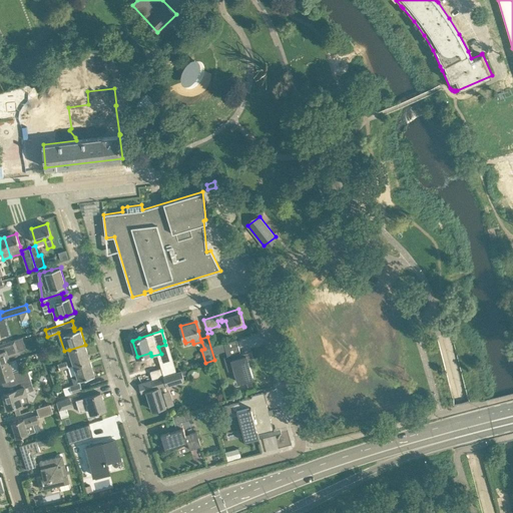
[(0,366),(11,363),(9,356),(11,355),(11,353),(19,351),(15,339),(2,343),(5,350),(0,351),(0,366)]
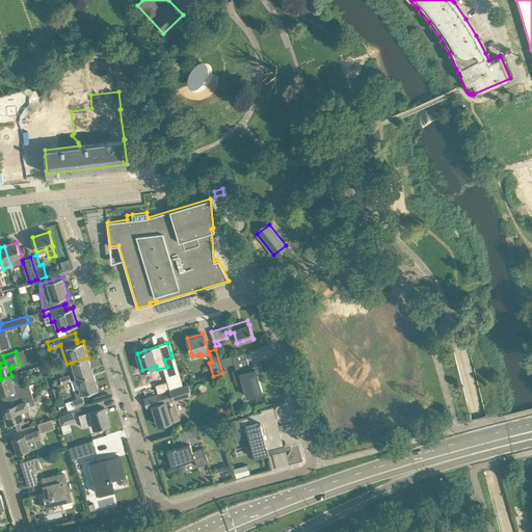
[(248,396),(253,395),(263,392),(262,392),(257,372),(262,370),(262,371),(263,371),(261,364),(249,367),(245,351),(233,354),(237,369),(234,370),(235,382),(245,382),(245,383),(243,383),(245,390),(247,390),(248,396)]
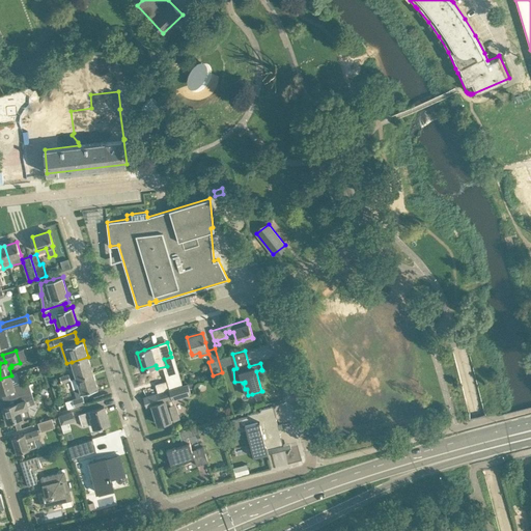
[(77,378),(93,372),(88,357),(72,362),(73,362),(76,370),(75,371),(77,378)]
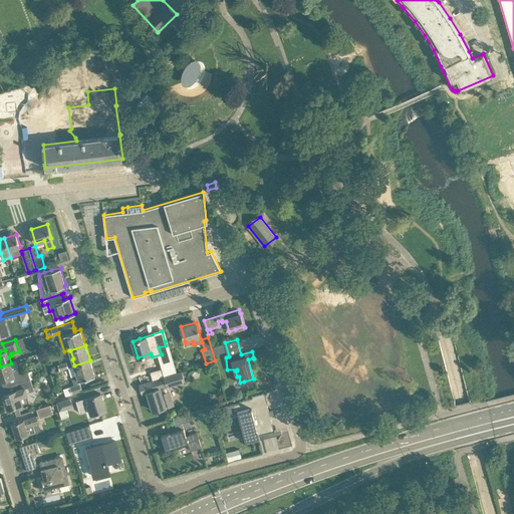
[(161,377),(178,372),(172,355),(165,358),(168,368),(159,371),(161,377)]
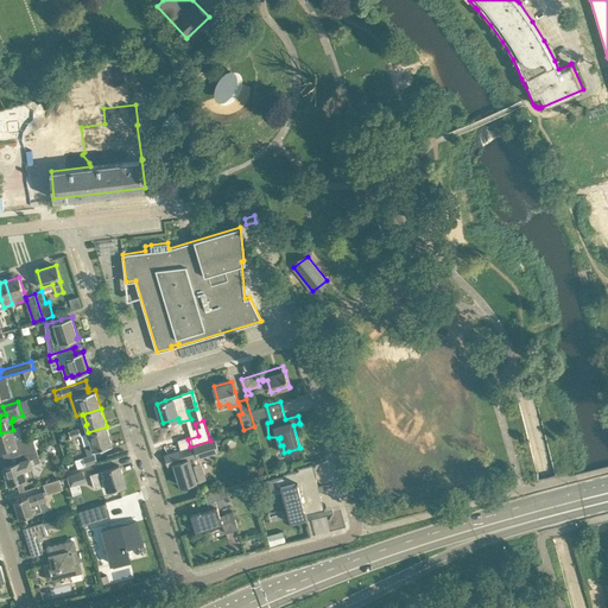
[(88,455),(95,454),(94,450),(113,444),(107,426),(88,432),(81,434),(81,435),(88,455)]
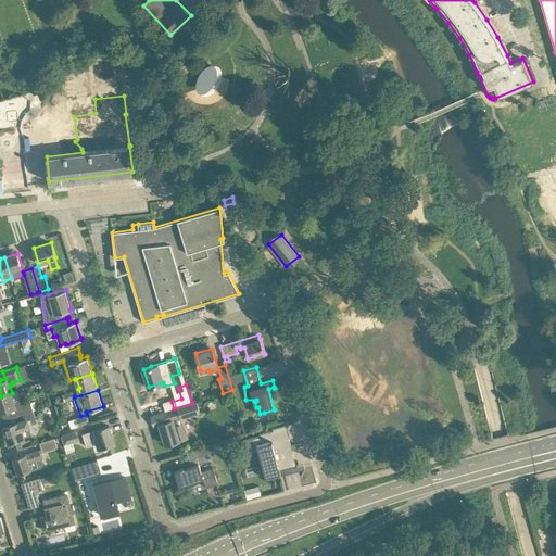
[(74,397),(74,396),(72,391),(62,394),(65,401),(74,397)]
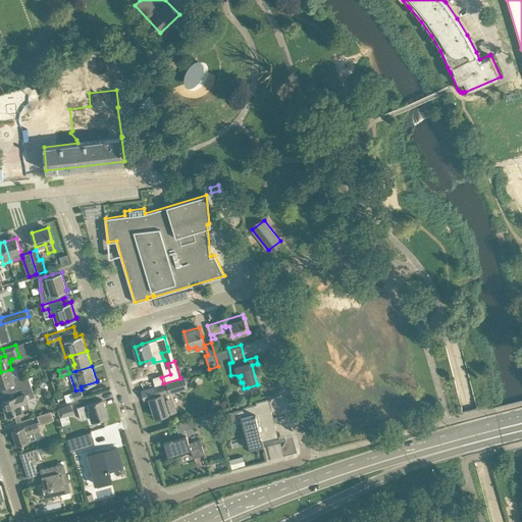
[(14,378),(11,369),(0,372),(0,385),(14,382),(16,389),(32,385),(28,374),(14,378)]
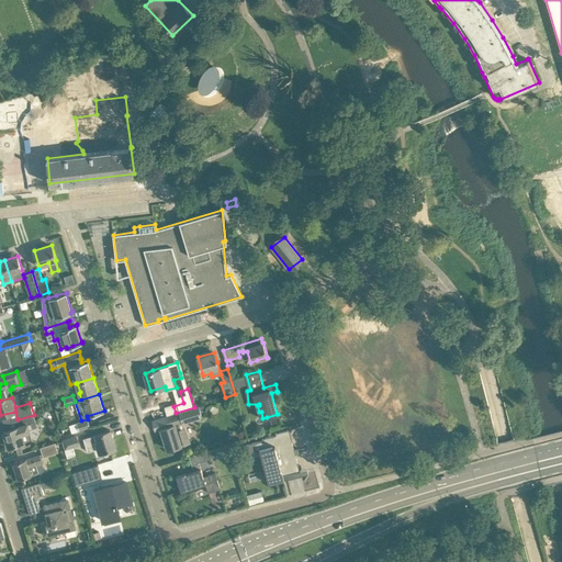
[(202,416),(202,415),(208,413),(205,405),(199,406),(194,407),(176,413),(166,416),(168,425),(161,427),(168,449),(190,442),(183,422),(202,416)]
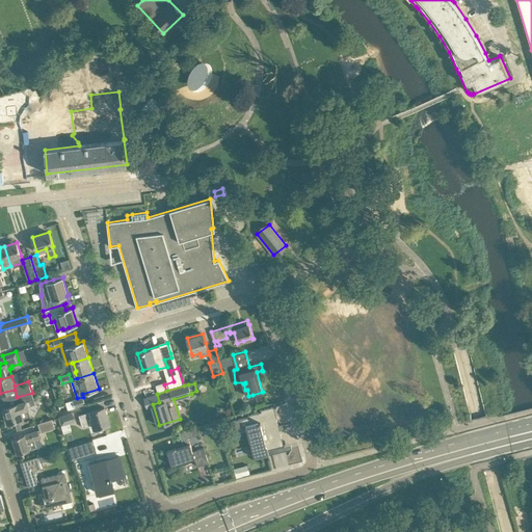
[(26,401),(33,399),(32,393),(17,397),(19,403),(3,407),(8,423),(30,416),(28,408),(26,401)]
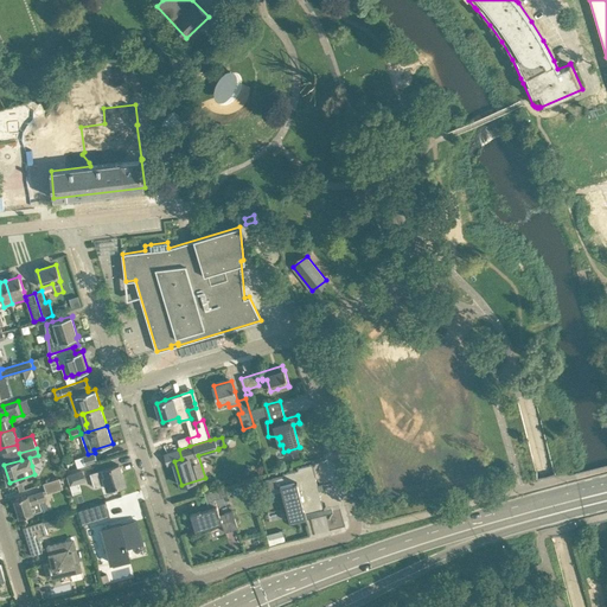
[(77,467),(97,460),(95,453),(88,454),(75,459),(77,467)]
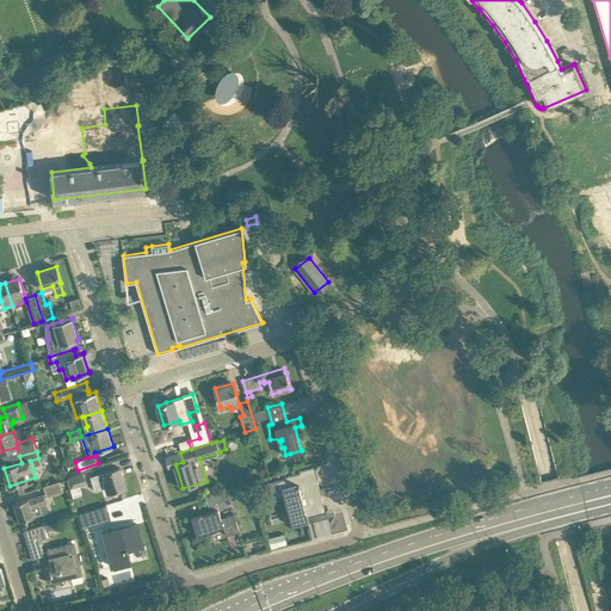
[(109,493),(115,491),(127,487),(119,467),(93,476),(96,483),(104,480),(109,493)]
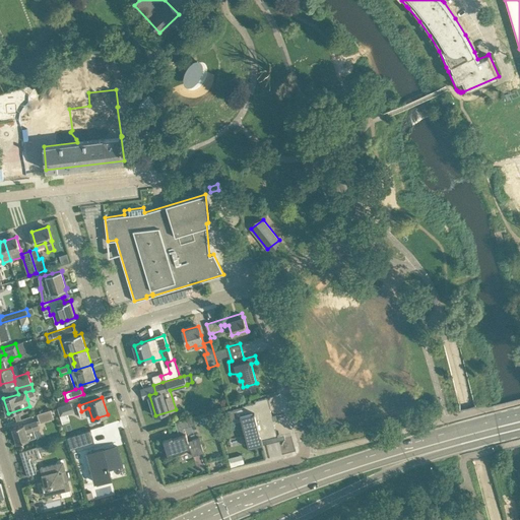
[(275,428),(267,397),(255,400),(256,402),(243,405),(244,407),(228,411),(228,418),(241,415),(246,435),(244,435),(246,444),(248,443),(248,445),(262,442),(261,440),(277,436),(277,437),(278,436),(275,428)]
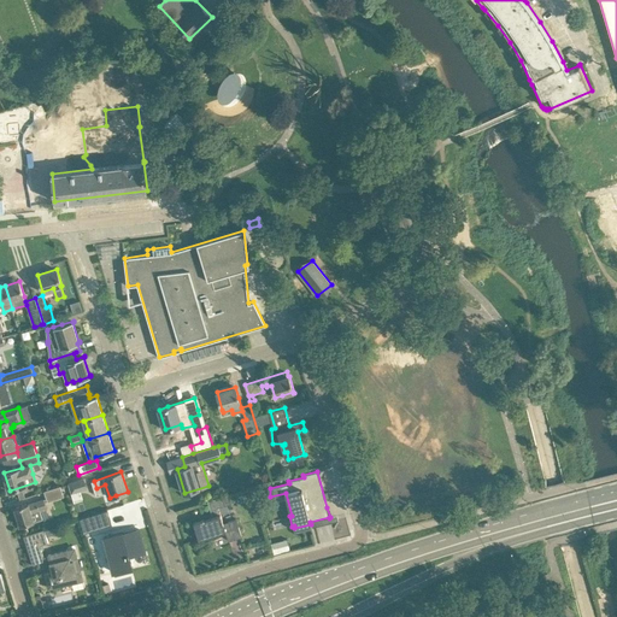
[(45,491),(48,501),(64,497),(60,486),(45,491)]
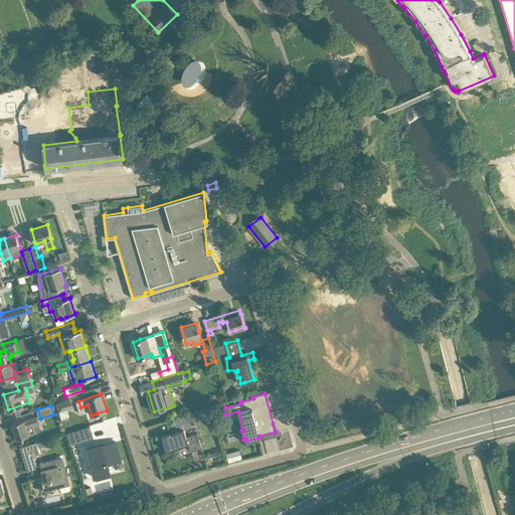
[(182,422),(188,420),(193,419),(191,412),(174,417),(178,431),(170,434),(170,433),(167,434),(162,436),(166,450),(188,444),(191,451),(202,448),(199,438),(197,433),(187,437),(182,422)]
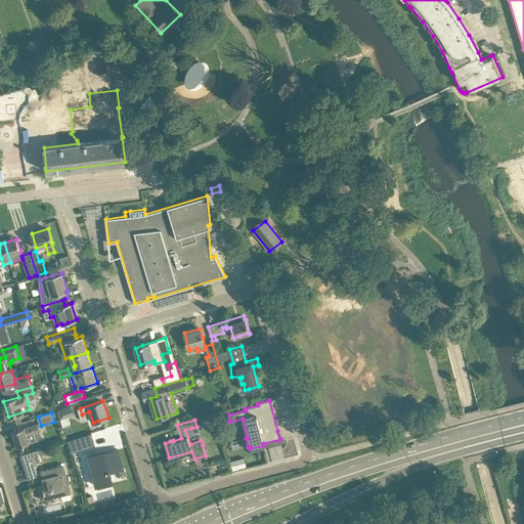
[(37,440),(34,433),(40,431),(38,425),(25,429),(25,427),(12,431),(17,446),(37,440)]
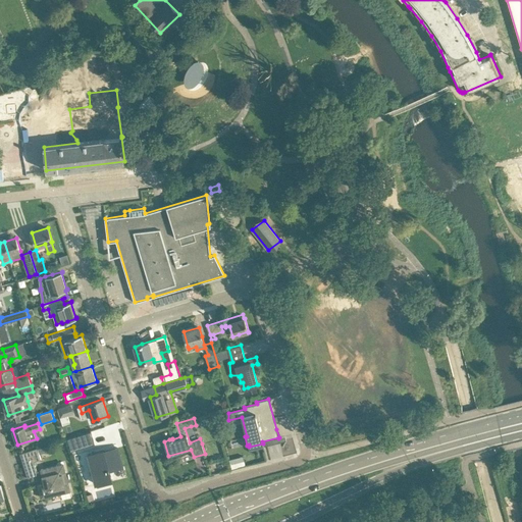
[(90,430),(66,438),(70,451),(94,444),(90,430)]
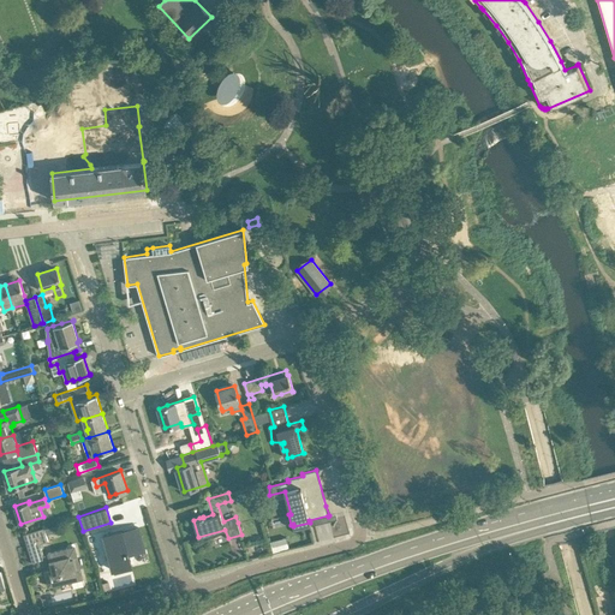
[(75,545),(48,553),(43,554),(40,543),(48,539),(45,526),(35,530),(23,533),(33,562),(45,559),(45,557),(49,556),(52,566),(53,565),(54,568),(33,573),(33,574),(46,571),(51,586),(57,585),(57,584),(83,577),(75,545)]
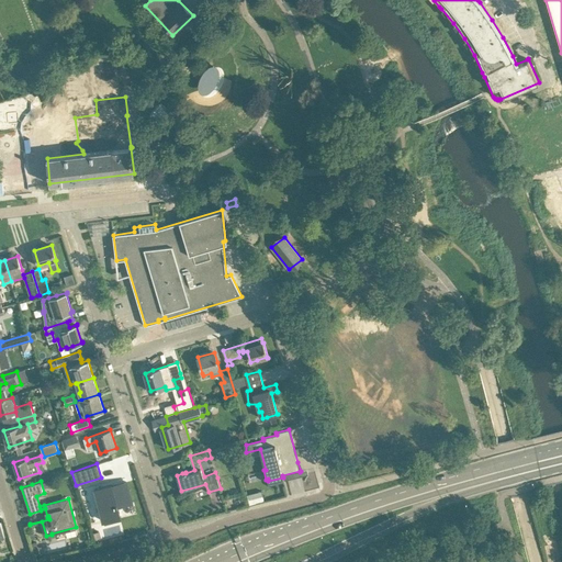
[(111,484),(94,489),(103,520),(114,517),(120,515),(117,506),(117,505),(123,503),(124,505),(132,503),(126,482),(119,484),(119,485),(112,487),(111,484)]
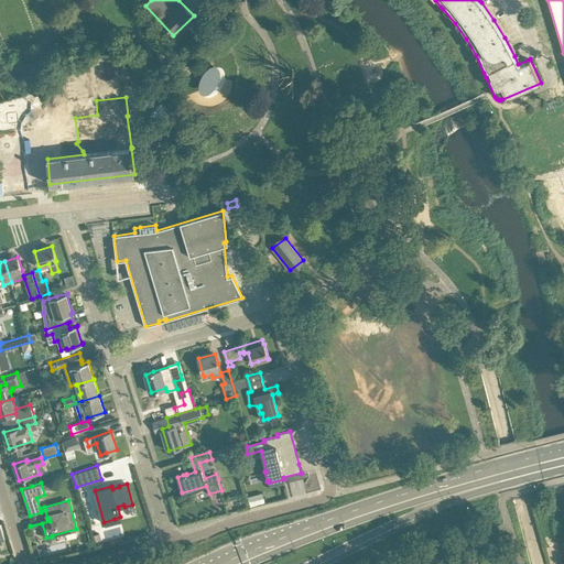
[(251,503),(264,501),(263,492),(250,495),(251,503)]
